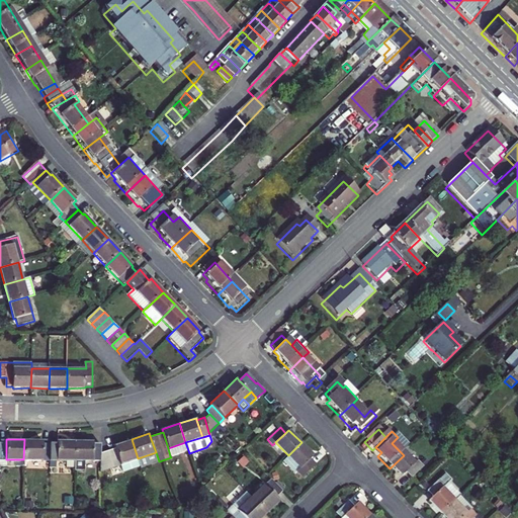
[(23,459),(41,460),(42,443),(42,440),(24,439),(23,459)]
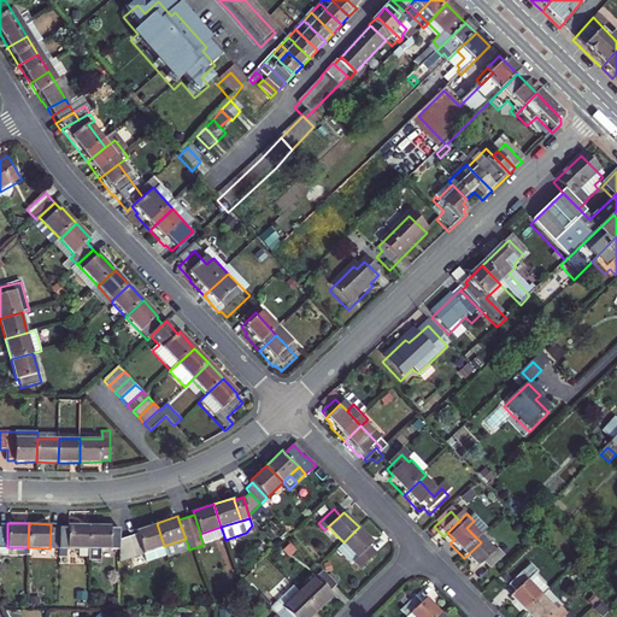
[(68,527),(66,548),(88,548),(89,524),(68,523),(68,527)]
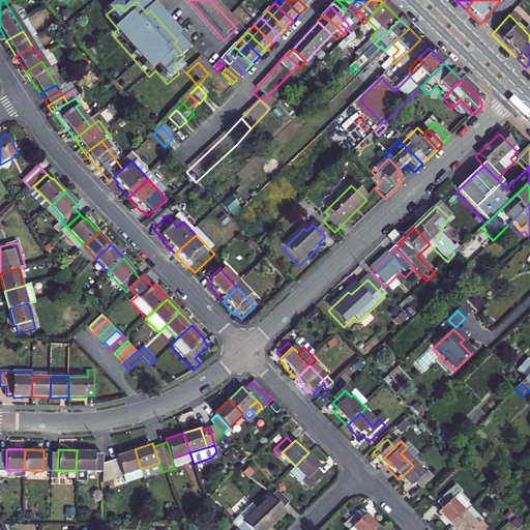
[(117,458),(123,475),(141,469),(135,449),(117,455),(117,458)]
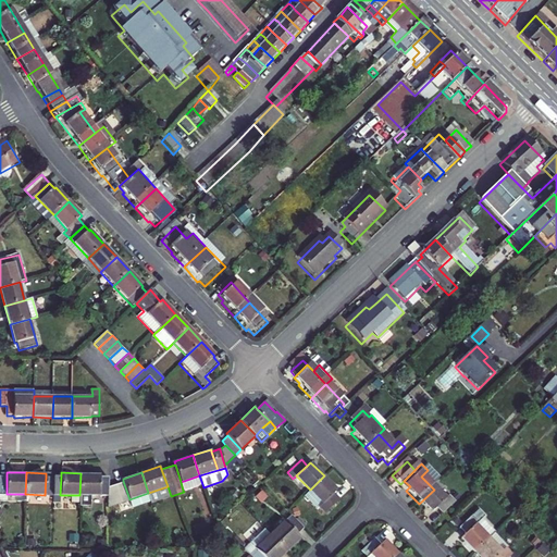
[(437,485),(425,472),(421,477),(434,490),(437,485)]
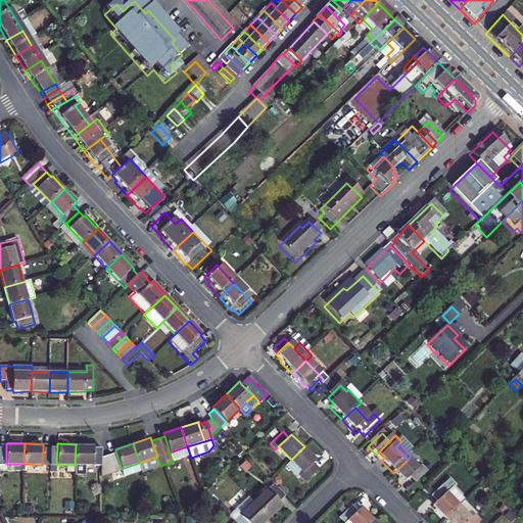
[(76,444),(75,465),(85,465),(93,465),(94,446),(94,444),(76,444)]
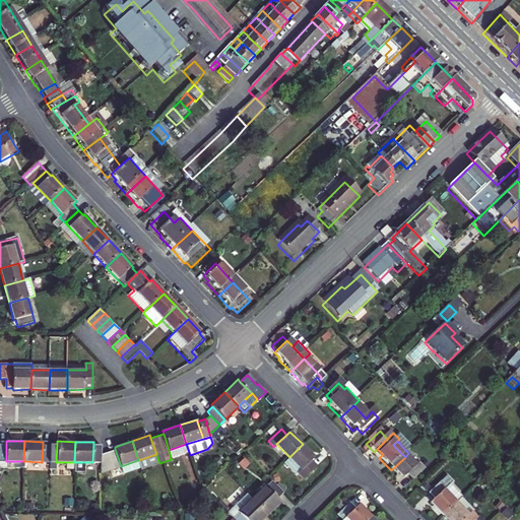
[(189,452),(186,444),(169,450),(171,458),(189,452)]
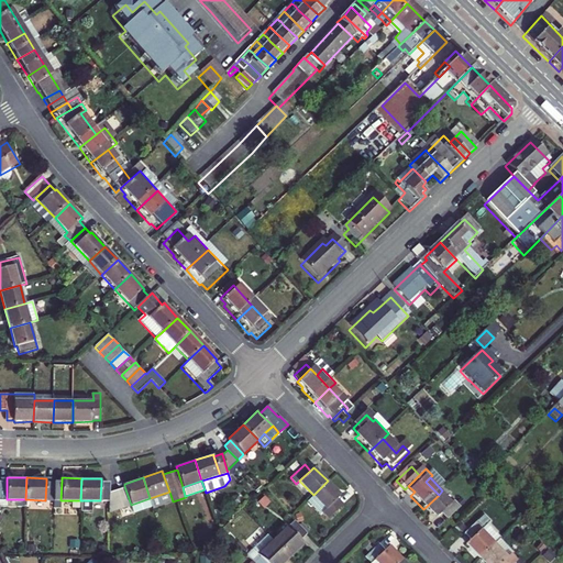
[(313,495),(327,509),(338,498),(341,495),(328,481),(313,495)]
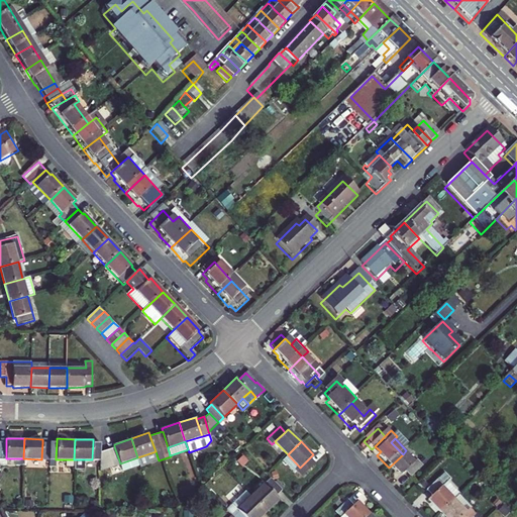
[(233,448),(236,452),(241,447),(238,443),(233,448)]
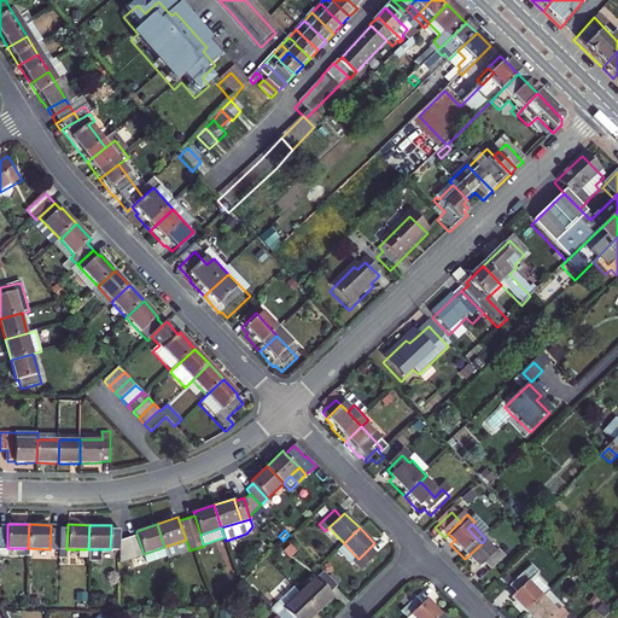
[(120,563),(144,554),(136,534),(120,541),(120,549),(120,563)]
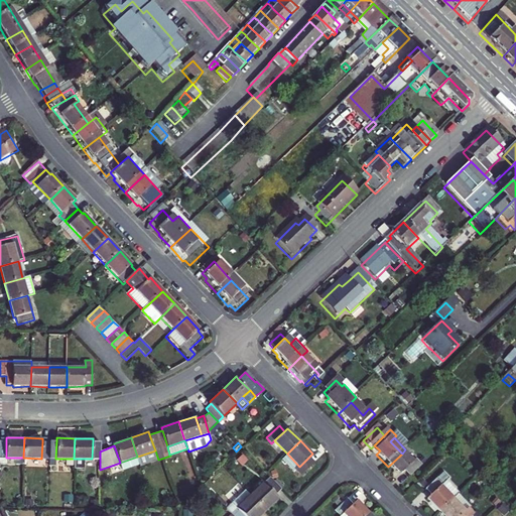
[(380,450),(374,445),(371,448),(376,455),(380,450)]
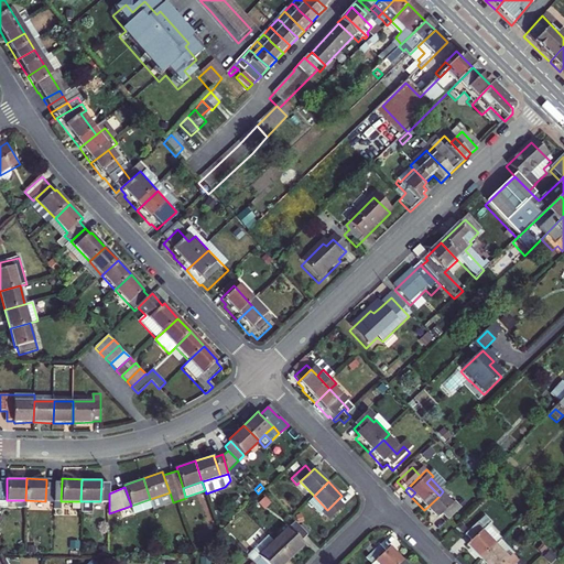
[(173,502),(170,492),(150,499),(153,509),(159,508),(155,499),(164,496),(167,505),(173,502)]
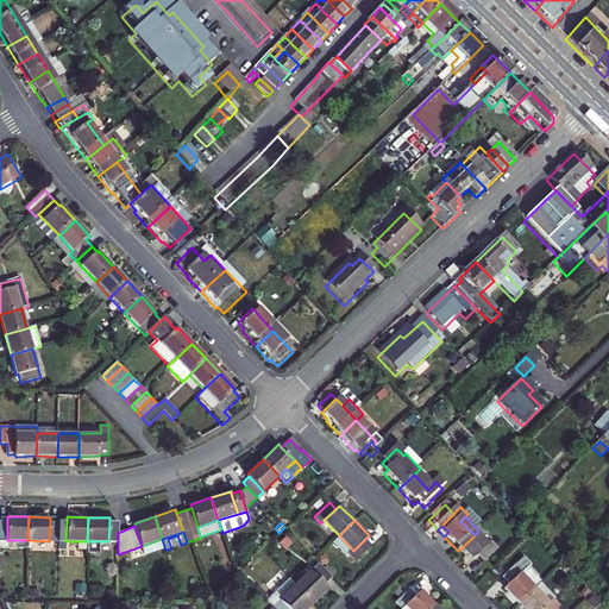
[(168,539),(171,548),(181,545),(177,535),(168,539)]
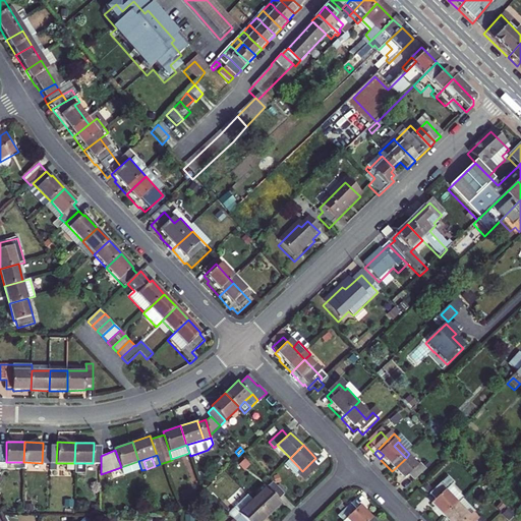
[(299,474),(302,471),(290,458),(284,464),(296,476),(299,474)]
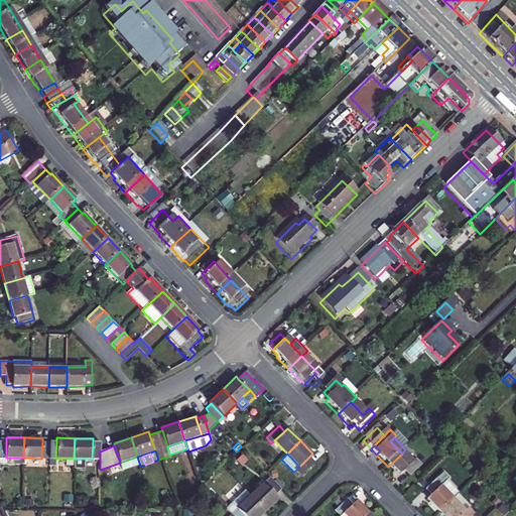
[(402,454),(388,467),(400,480),(404,476),(409,482),(422,470),(416,464),(414,467),(402,454)]
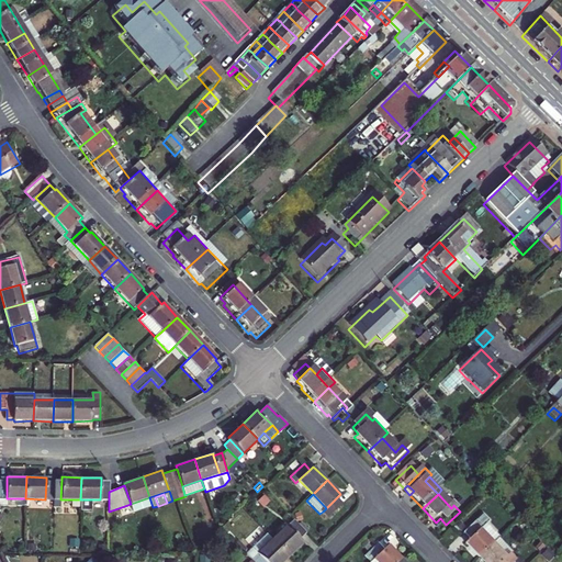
[(269,501),(263,495),(258,501),(262,506),(269,501)]
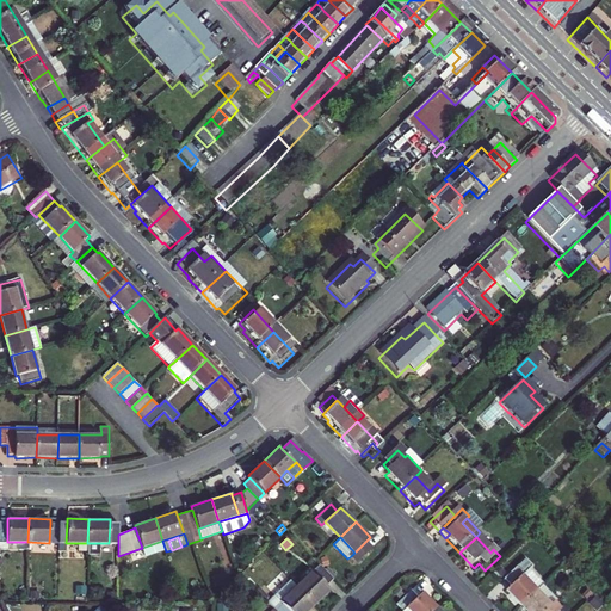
[(372,548),(366,541),(355,553),(351,556),(357,562),(372,548)]
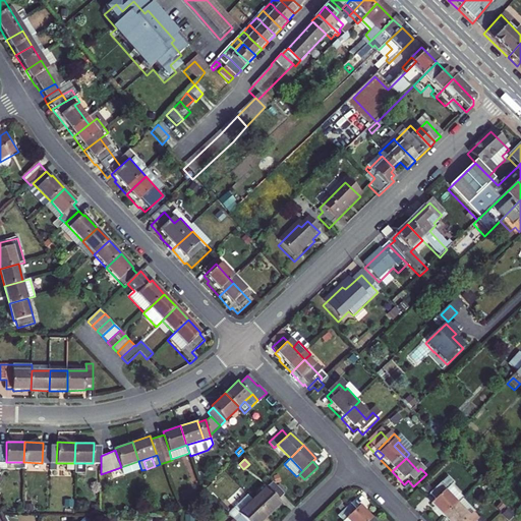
[(84,463),(74,463),(74,472),(84,473),(84,463)]
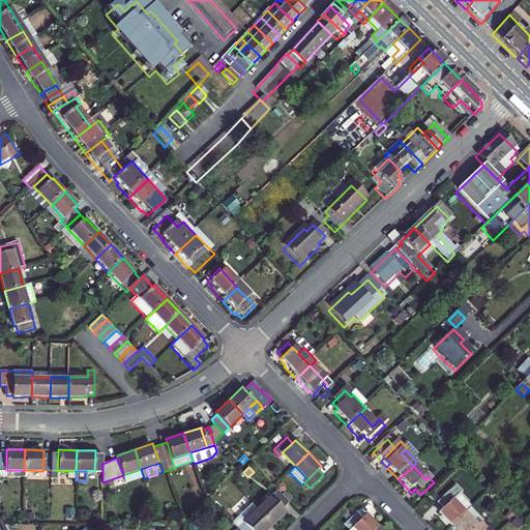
[(452,504),(460,498),(463,494),(457,488),(436,507),(442,513),(438,518),(450,529),(451,529),(466,518),(452,504)]
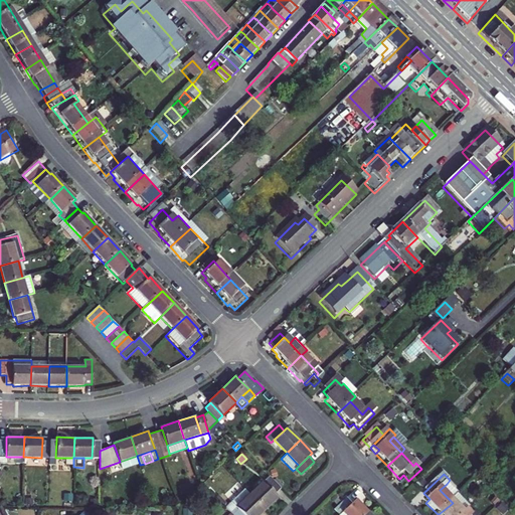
[(264,482),(275,493),(281,488),(269,476),(264,482)]
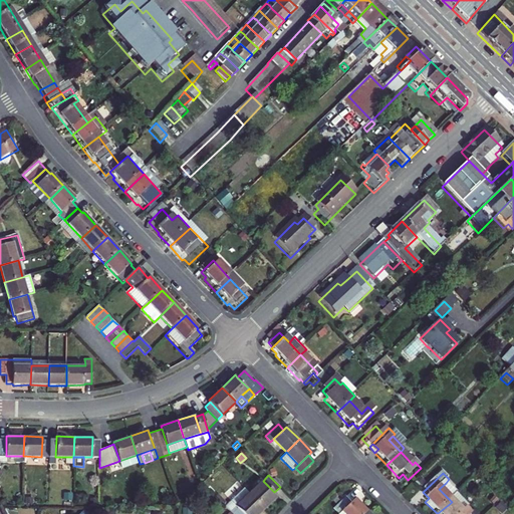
[(278,496),(274,492),(263,481),(262,480),(249,493),(265,509),(278,496)]
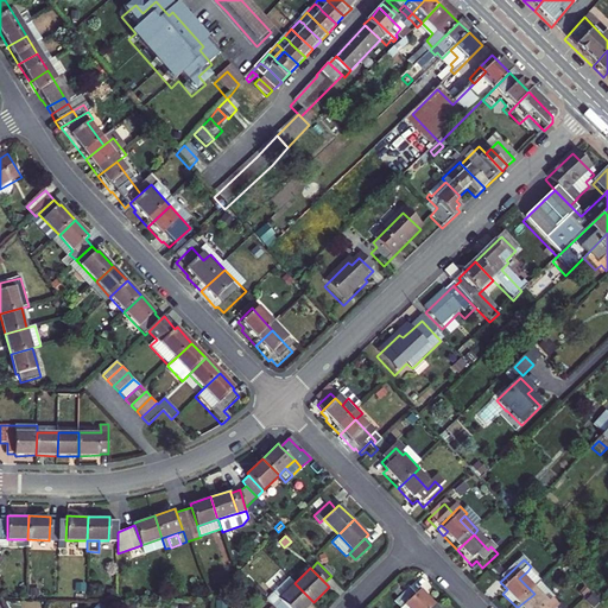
[(220,571),(211,574),(214,582),(222,580),(220,571)]
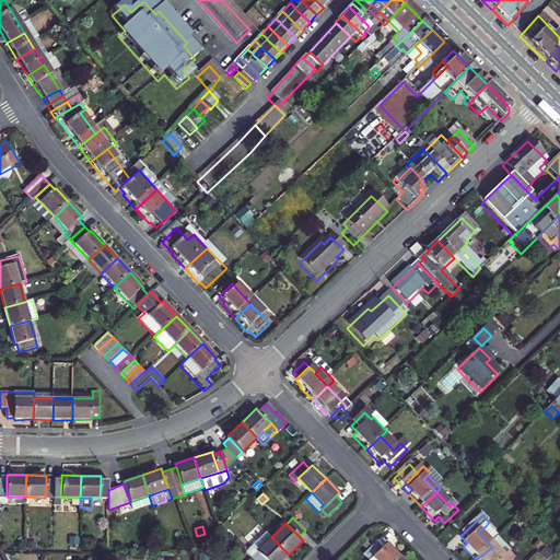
[(478,533),(492,547),(498,541),(499,540),(486,526),(478,533)]
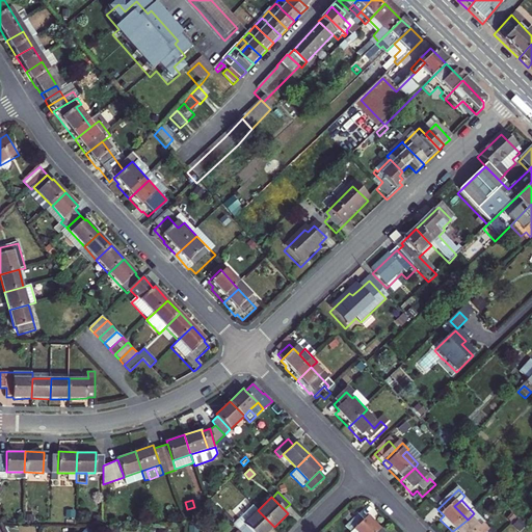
[(234,525),(238,529),(244,524),(258,510),(254,506),(234,525)]
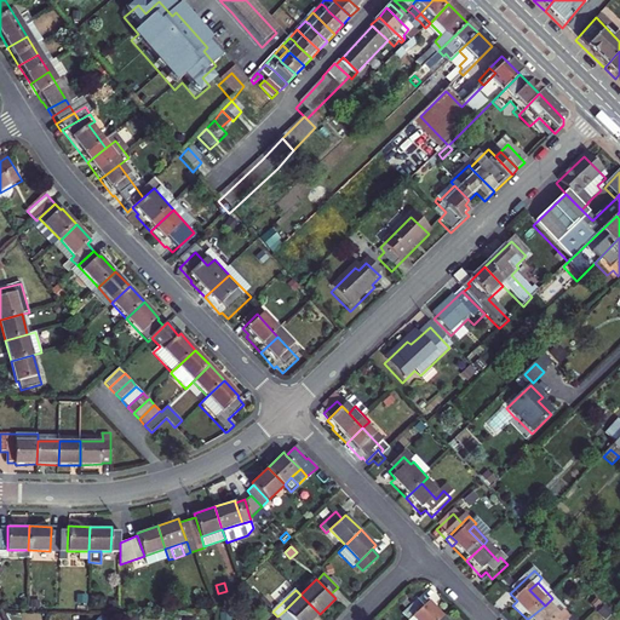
[(313,619),(320,614),(300,595),(285,610),(293,619),(313,619)]
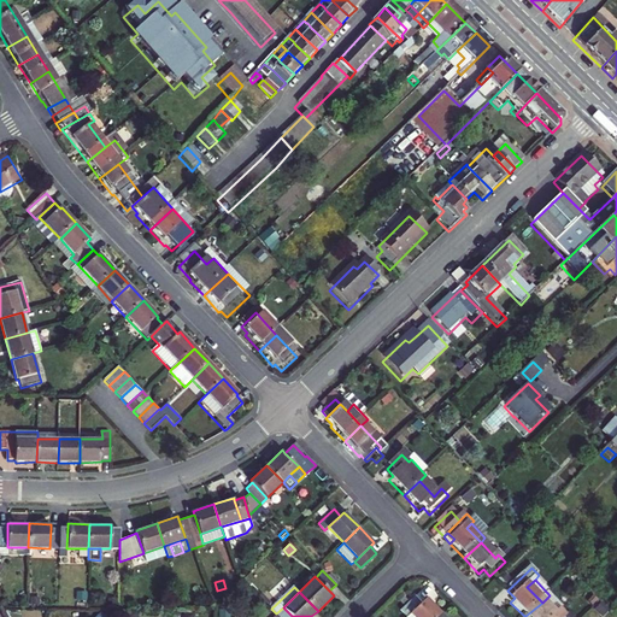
[(400,610),(407,616),(422,603),(416,595),(400,610)]
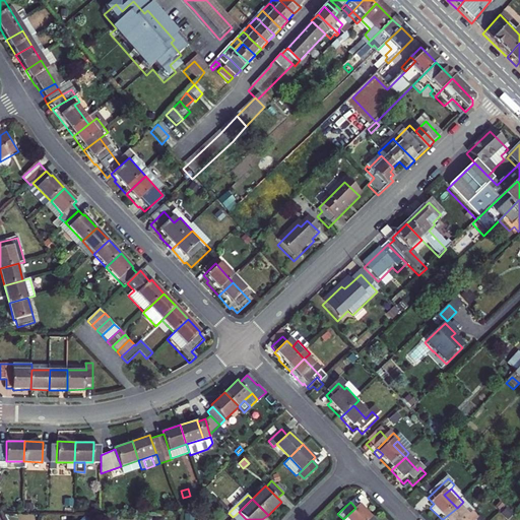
[(361,503),(355,508),(343,519),(342,519),(369,519),(373,517),(361,503)]
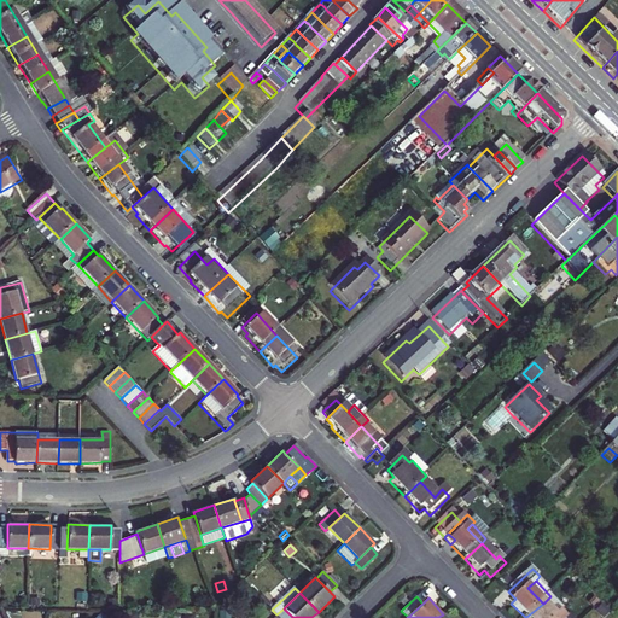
[(543,604),(526,617),(563,617),(560,614),(564,612),(549,598),(543,604)]
